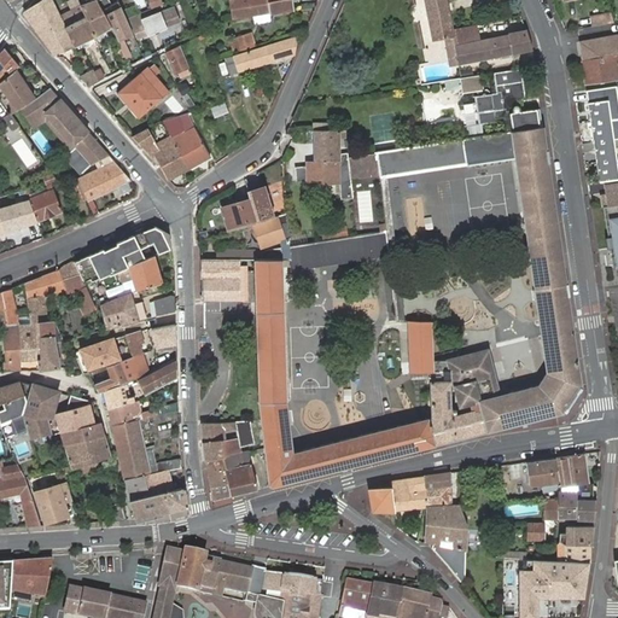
[(57,15),(52,0),(41,0),(23,12),(52,54),(54,56),(71,47),(59,19),(63,18),(62,13),(57,15)]
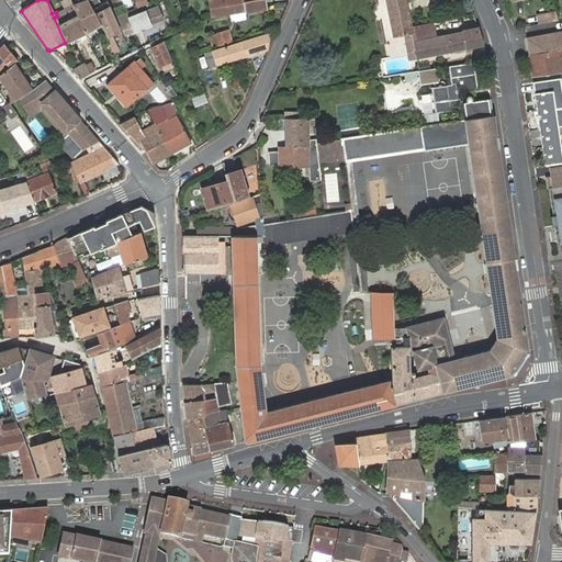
[(68,7),(66,0),(58,0),(62,10),(68,7)]
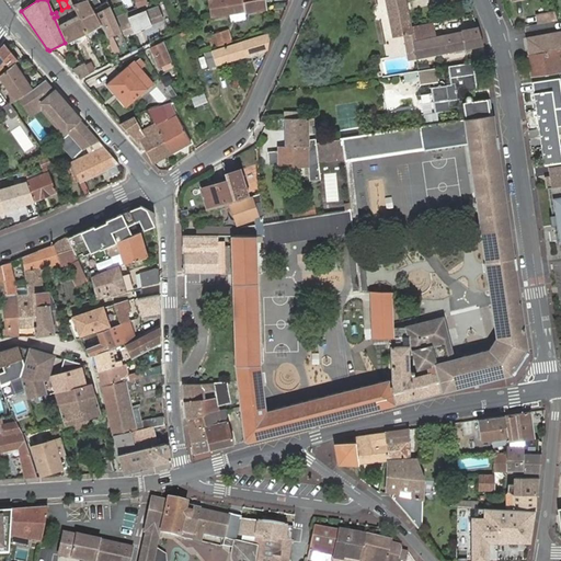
[(98,25),(112,19),(103,0),(87,0),(84,1),(98,25)]
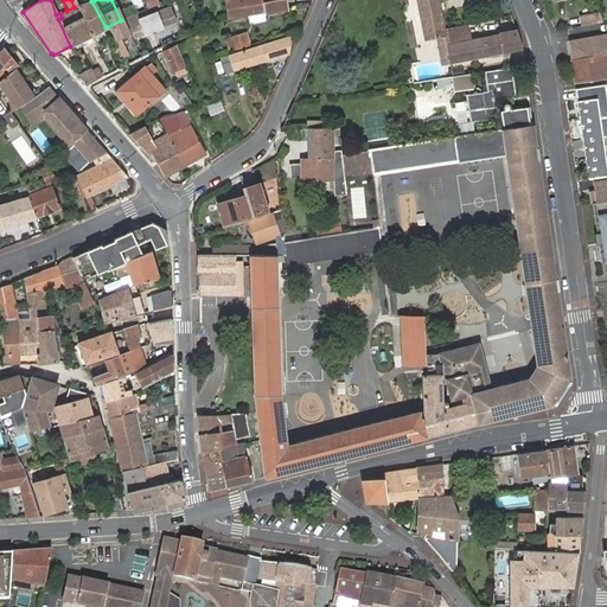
[(230,19),(267,13),(264,0),(229,0),(228,0),(230,19)]
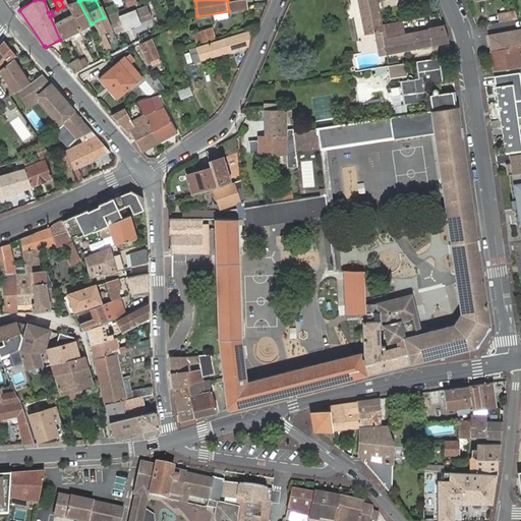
[(227,0),(229,11),(245,8),(243,0),(227,0)]
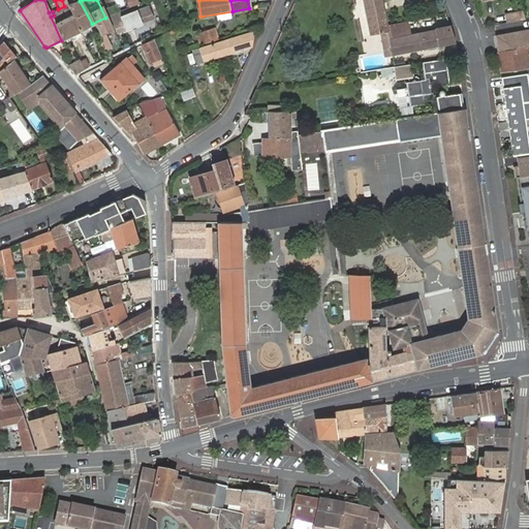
[(361,0),(369,37),(387,33),(386,26),(382,6),(381,0),(361,0)]
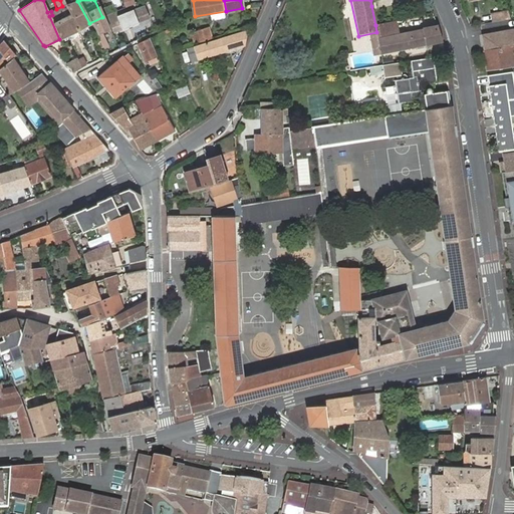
[(59,39),(89,23),(77,1),(62,6),(56,9),(51,11),(52,15),(49,16),(59,39)]
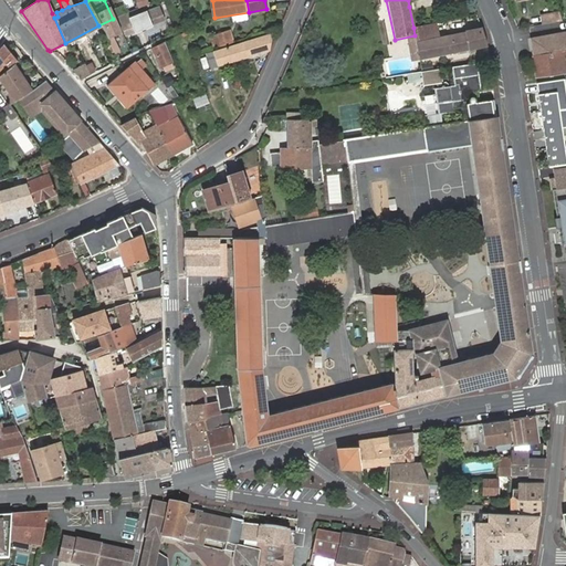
[(138,11),(146,8),(143,1),(135,4),(138,11)]
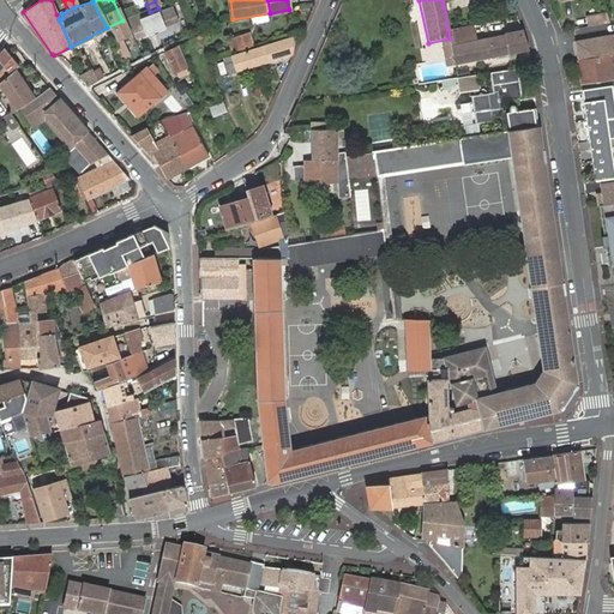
[(173,7),(127,24),(133,40),(179,23),(173,7)]
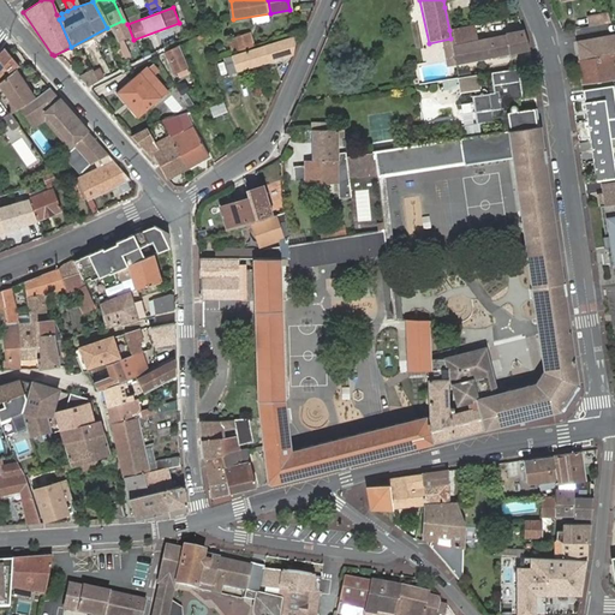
[(127,19),(144,15),(142,9),(126,15),(127,19)]
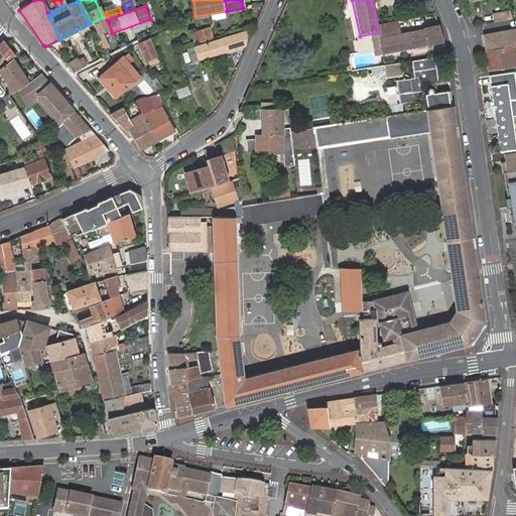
[(510,10),(494,12),(495,22),(511,20),(510,10)]
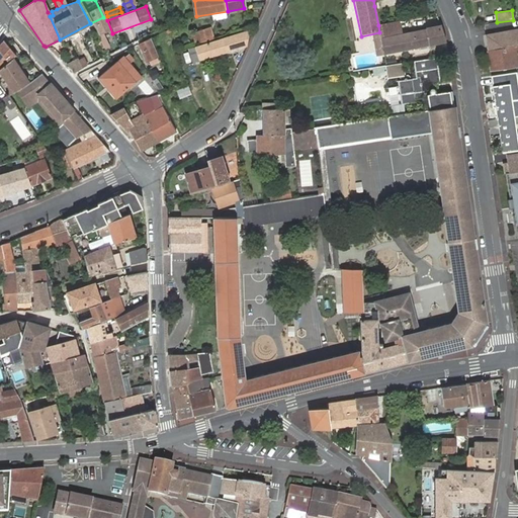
[(386,34),(380,35),(384,55),(420,48),(421,52),(430,50),(429,46),(429,44),(444,41),(439,27),(401,34),(398,21),(384,24),(386,34)]
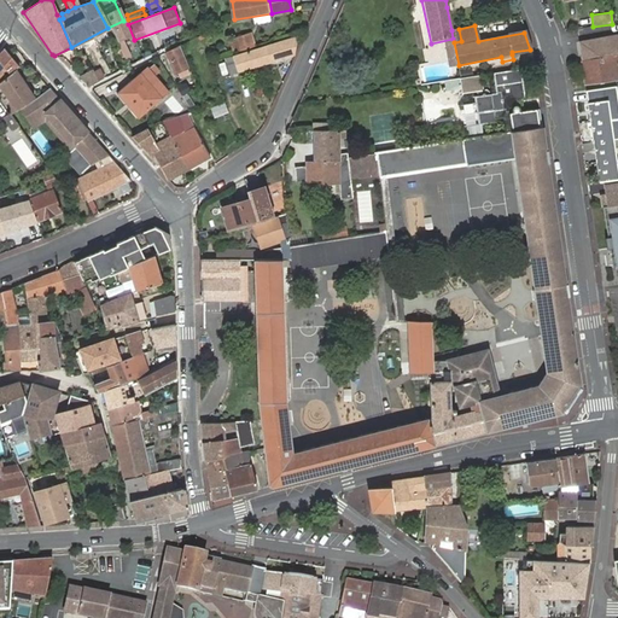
[(614,54),(617,53),(617,35),(579,42),(582,60),(614,54)]
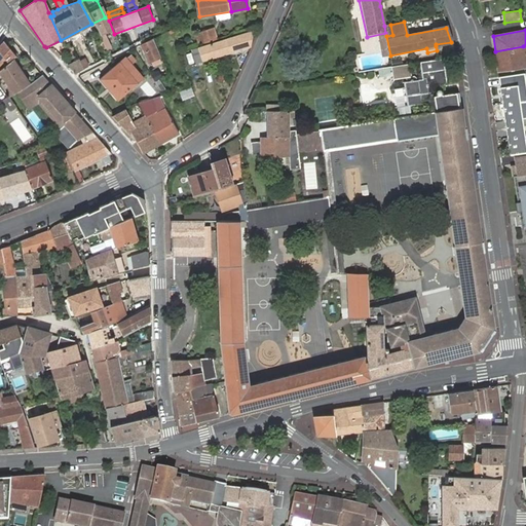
[(198,34),(201,45),(213,42),(210,32),(198,34)]
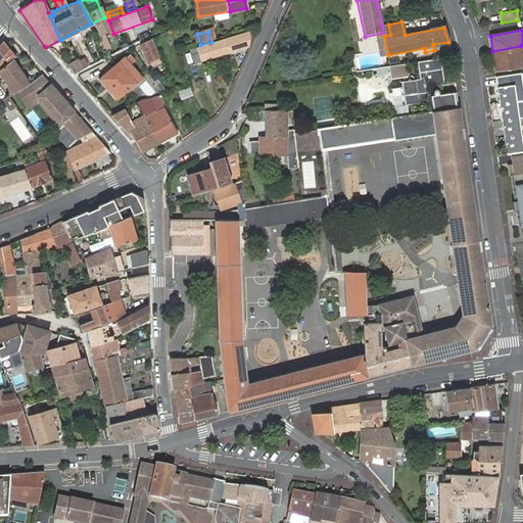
[(202,61),(249,48),(252,32),(198,48),(202,61)]
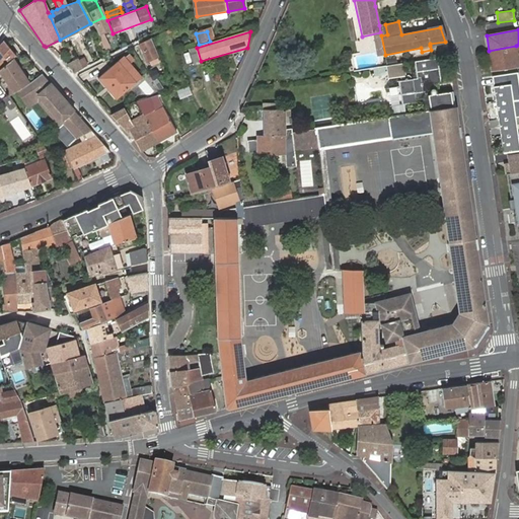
[(102,47),(103,49),(108,46),(102,34),(97,38),(99,40),(102,47)]
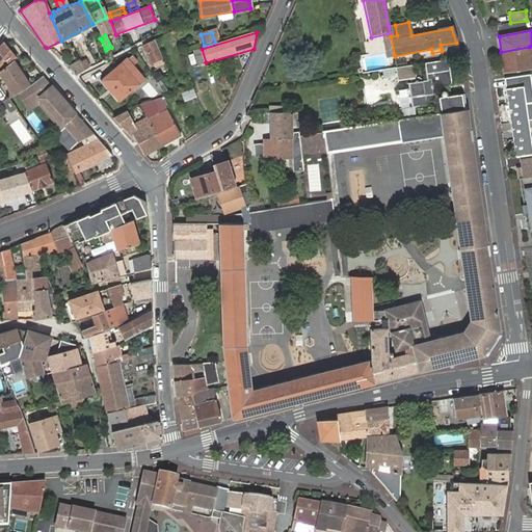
[(155,40),(142,46),(147,57),(160,52),(155,40)]
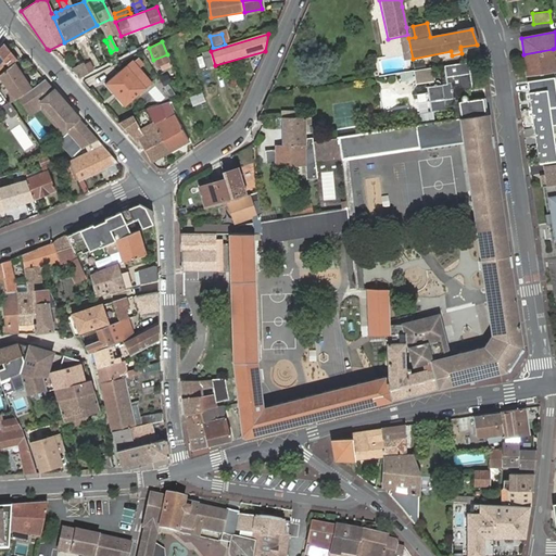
[(104,52),(110,50),(106,42),(101,46),(104,52)]
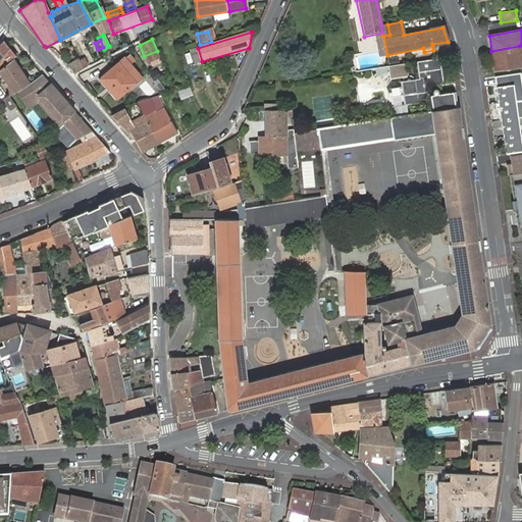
[(0,47),(0,70),(14,59),(17,56),(5,42),(0,47)]
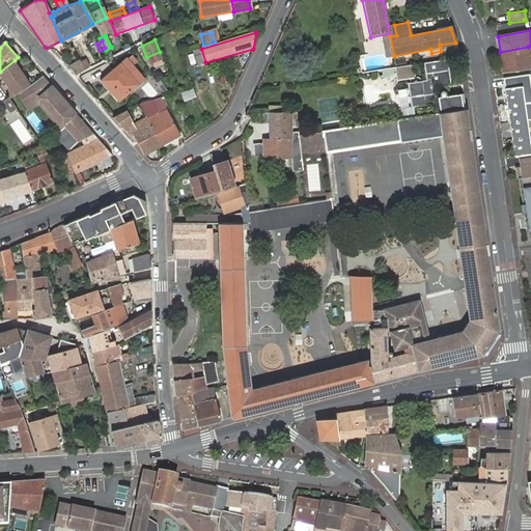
[(530,66),(528,47),(500,52),(503,73),(530,68),(530,66)]
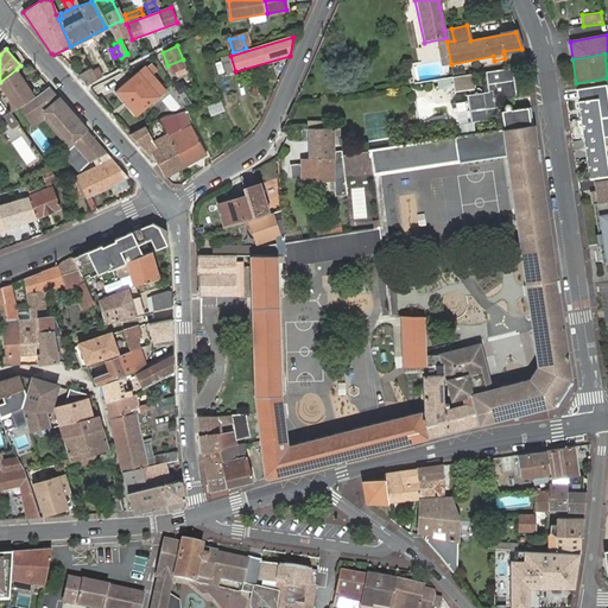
[(229,74),(235,71),(230,56),(226,57),(229,74)]
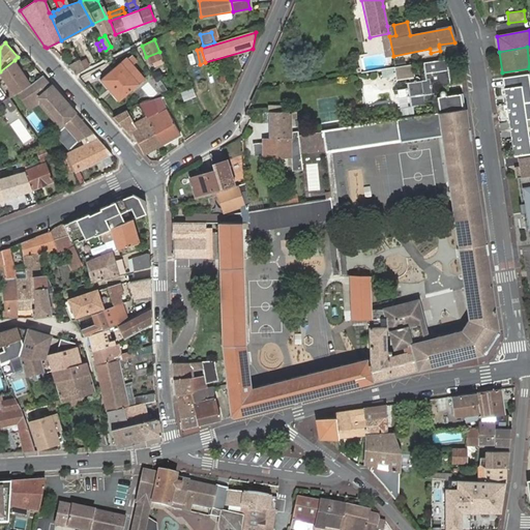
[(127,69),(131,66),(136,62),(131,56),(126,59),(124,58),(99,78),(118,101),(143,81),(139,75),(135,78),(127,69)]
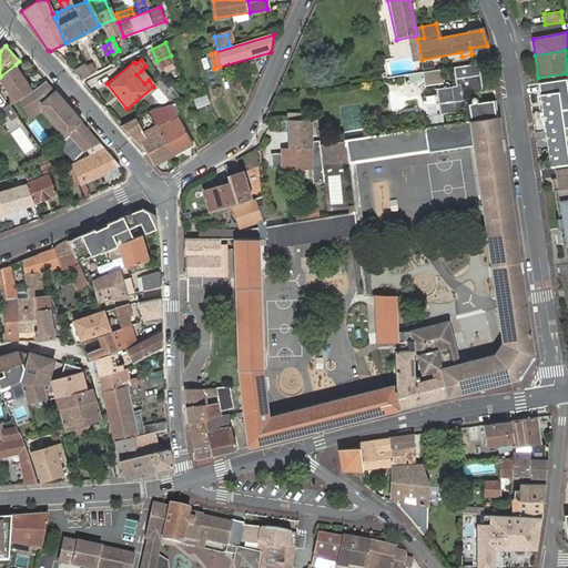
[(462,108),(464,121),(469,121),(498,117),(496,101),(478,104),(477,92),(483,92),(479,63),(453,67),(455,85),(434,90),(438,114),(453,113),(453,109),(462,108)]
